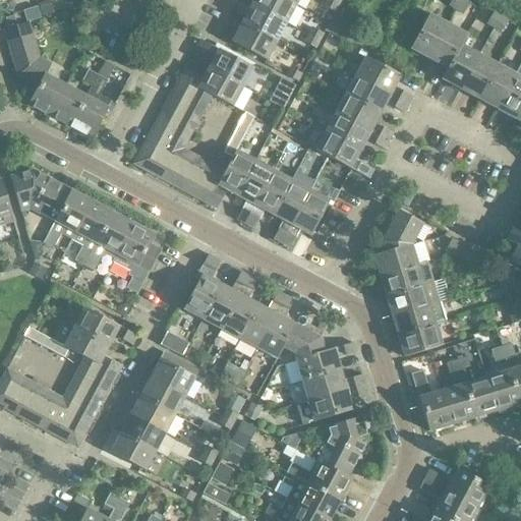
[(252,0),(251,4),(286,23),(296,4),(287,0),(252,0)]
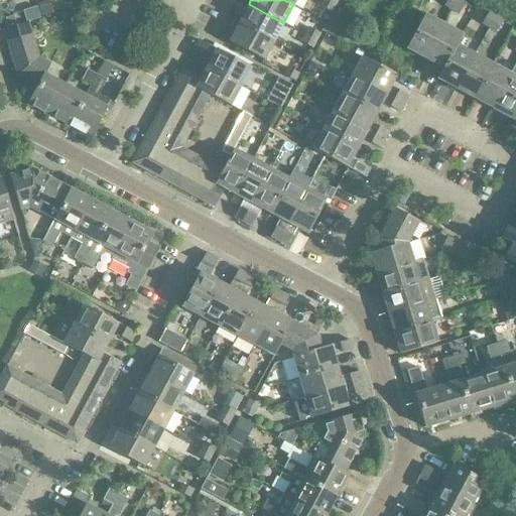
[(323,0),(319,6),(332,11),(337,0),(323,0)]
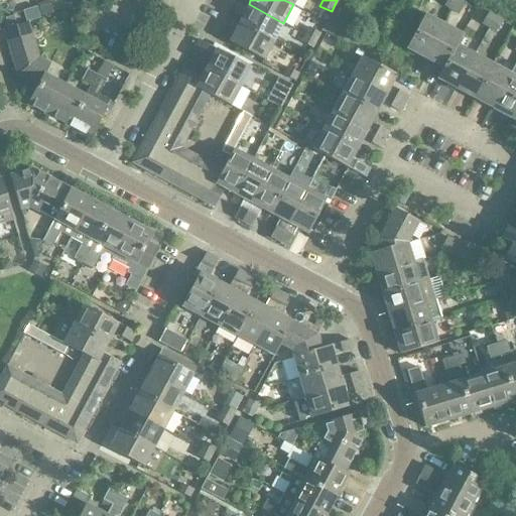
[(446,0),(443,5),(450,9),(457,0),(446,0)]
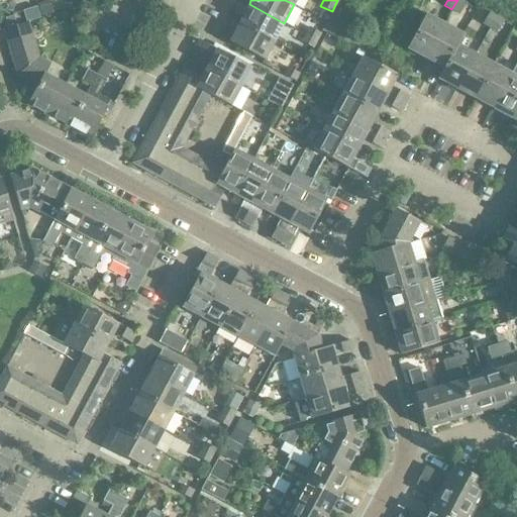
[(458,14),(466,3),(460,0),(457,0),(451,9),(458,14)]
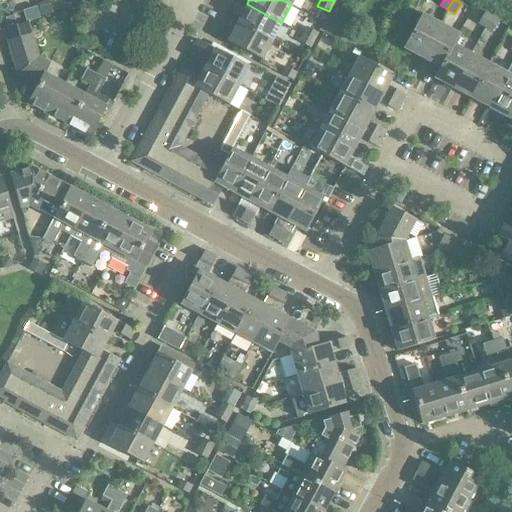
[(42,17),(52,14),(49,4),(39,7),(42,17)]
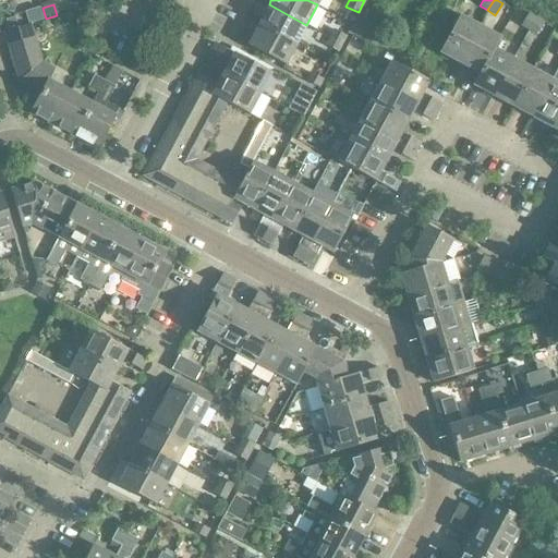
[(258,24),(295,45),(306,25),(269,4),(258,24)]
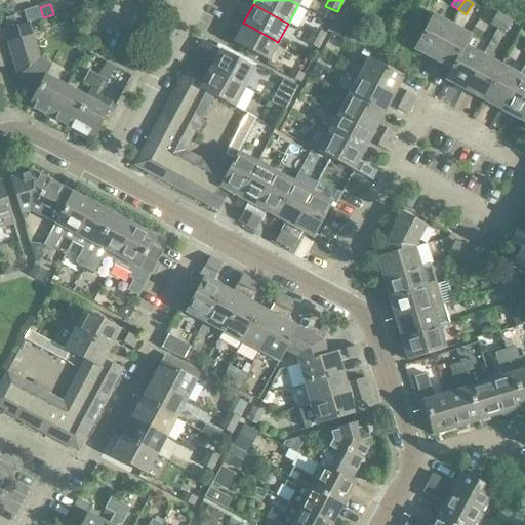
[(490,23),(497,28),(503,16),(496,12),(490,23)]
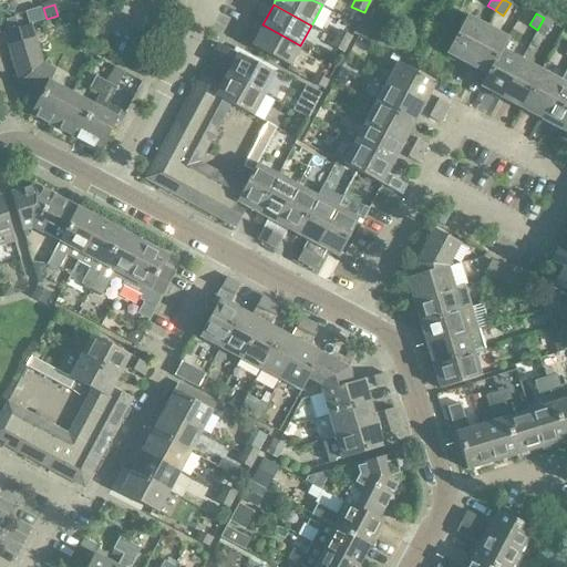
[(466,64),(487,27),(466,14),(445,53),(466,64)]
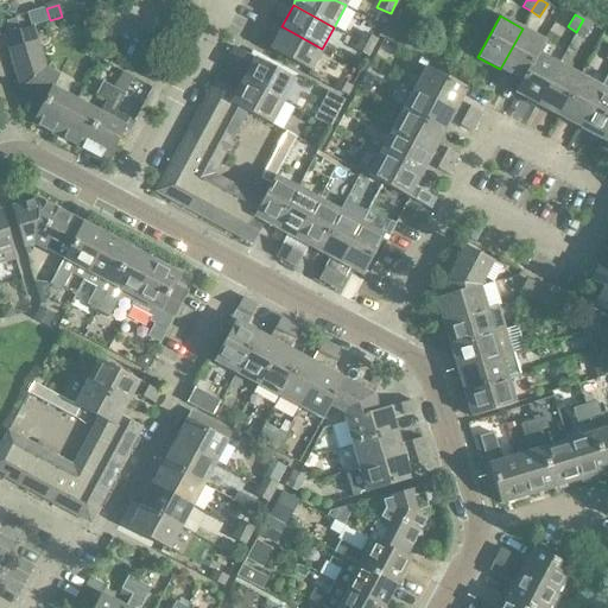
[(584,37),(591,25),(583,19),(576,32),(584,37)]
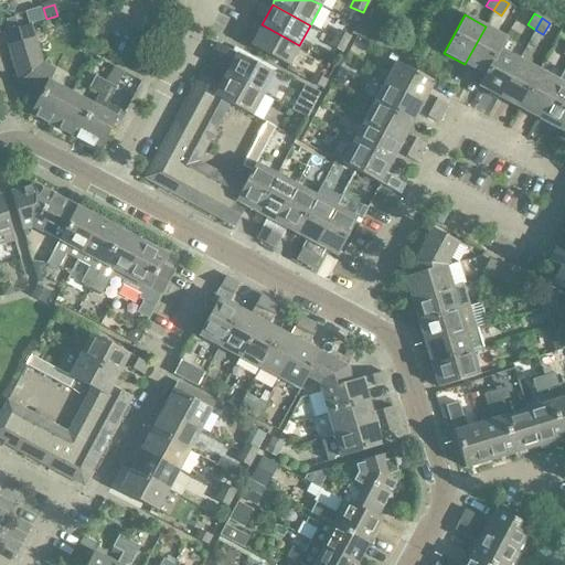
[(8,44),(35,36),(31,23),(4,31),(8,44)]
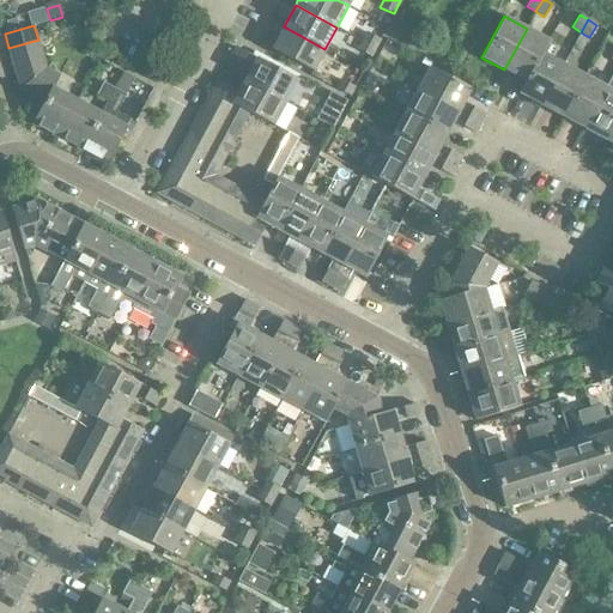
[(325,49),(284,26),(272,49),(313,72),(325,49)]
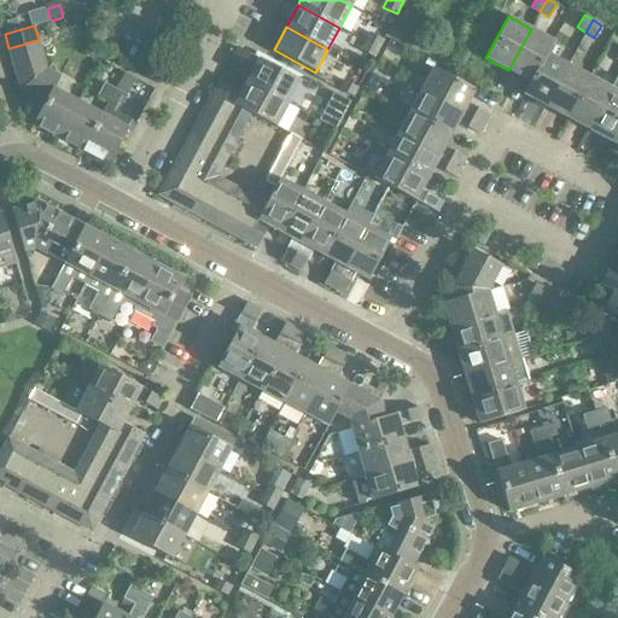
[(547,53),(548,54),(554,41),(531,29),(508,70),(529,81),(531,82),(547,53)]
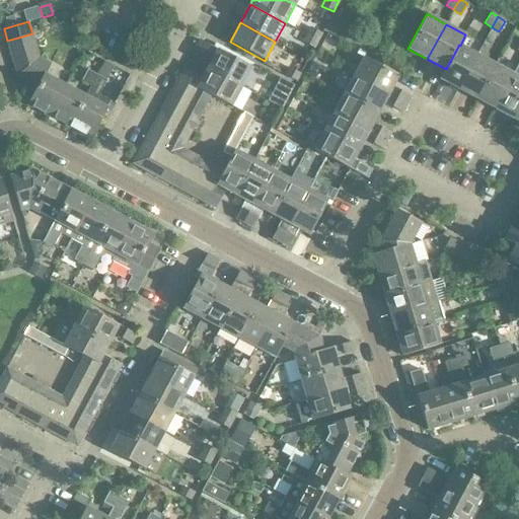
[(313,48),(321,33),(310,27),(302,43),(313,48)]
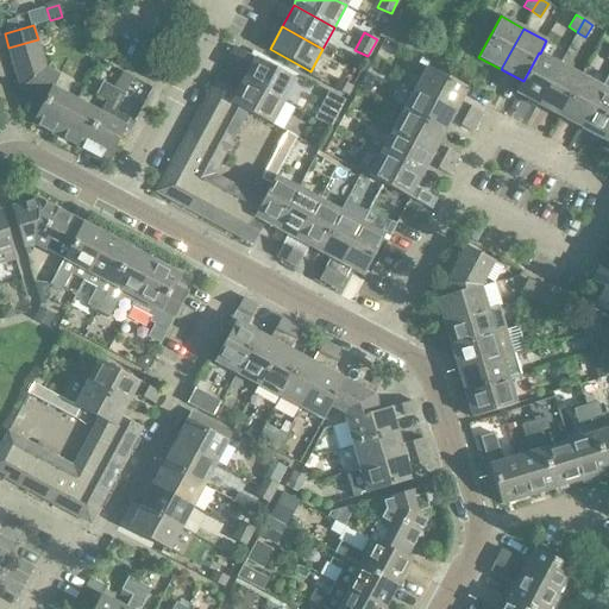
[(38,39),(8,48),(13,62),(43,54),(38,39)]
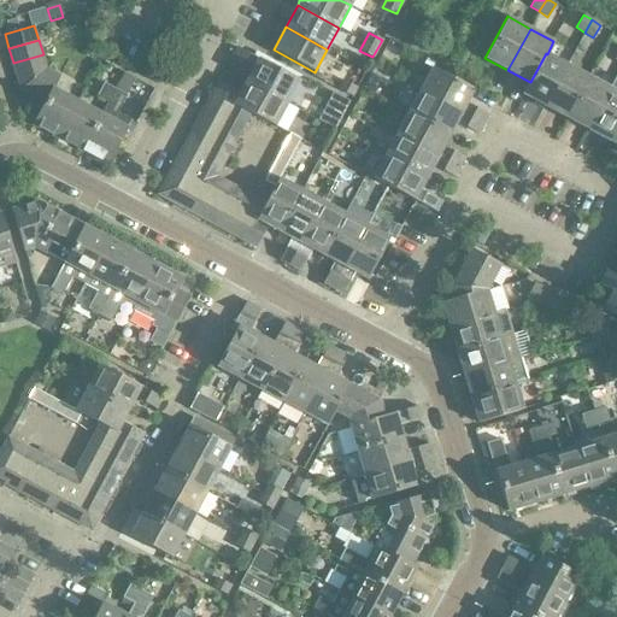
[(252,69),(246,81),(287,104),(300,80),(236,47),(230,58),(252,69)]
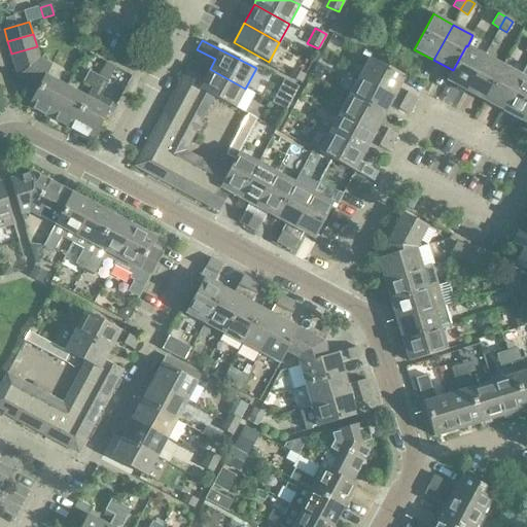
[(484,55),(467,46),(466,45),(453,70),(451,69),(446,80),(465,91),(484,55)]
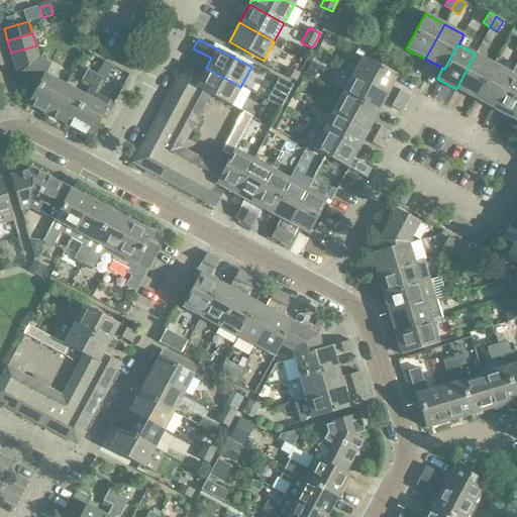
[(36,45),(11,53),(14,65),(39,57),(36,45)]
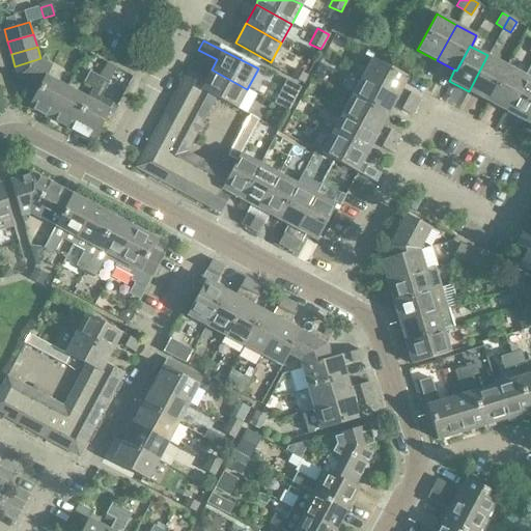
[(487,101),(506,65),(487,55),(469,91),(487,101)]
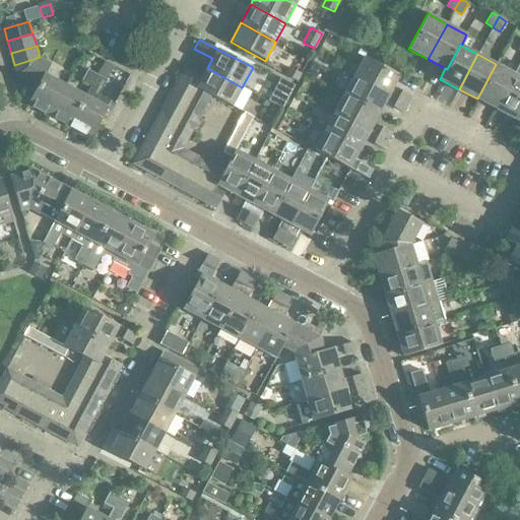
[(48,117),(65,85),(45,74),(52,63),(40,57),(14,65),(17,75),(37,85),(26,105),(48,117)]
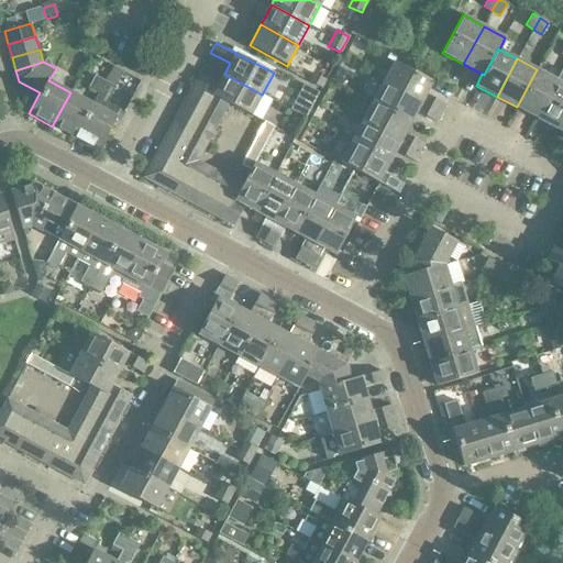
[(432,81),(395,62),(383,83),(441,113),(445,103),(426,94),(432,81)]
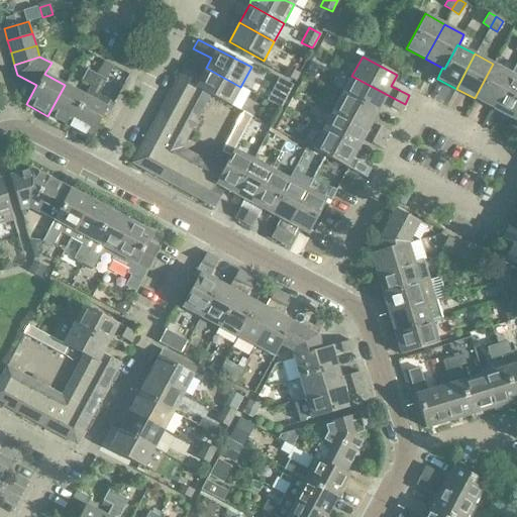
[(493,64),(475,98),(493,108),(511,74),(493,64)]
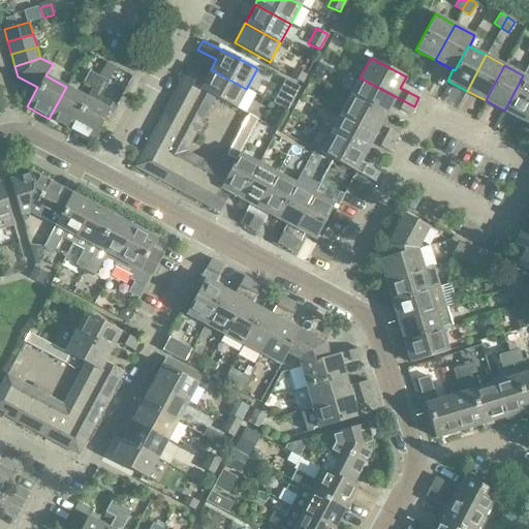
[(302,83),(306,74),(294,68),(290,76),(302,83)]
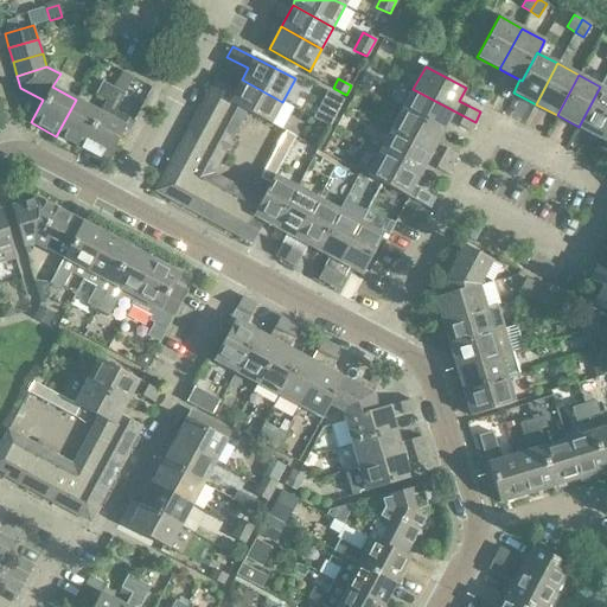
[(215,80),(209,90),(248,110),(247,112),(270,125),(282,102),(242,80),(236,91),(215,80)]
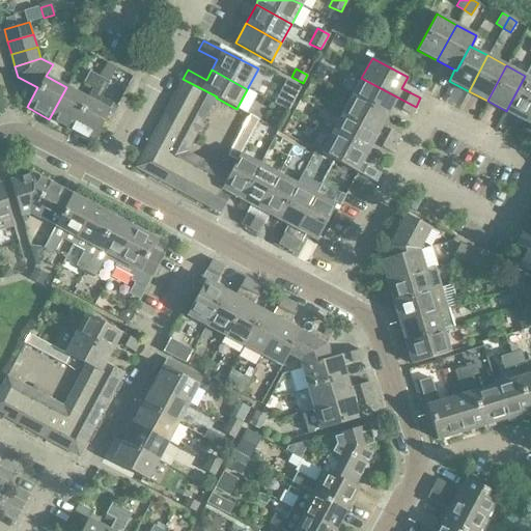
[(92,87),(99,76),(89,71),(83,83),(92,87)]
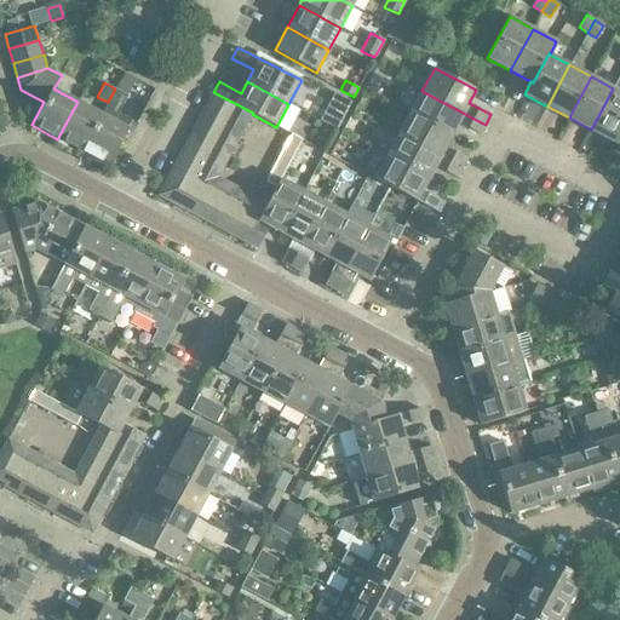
[(127,95),(115,89),(108,102),(102,115),(81,153),(108,166),(127,128),(131,120),(118,113),(127,95)]
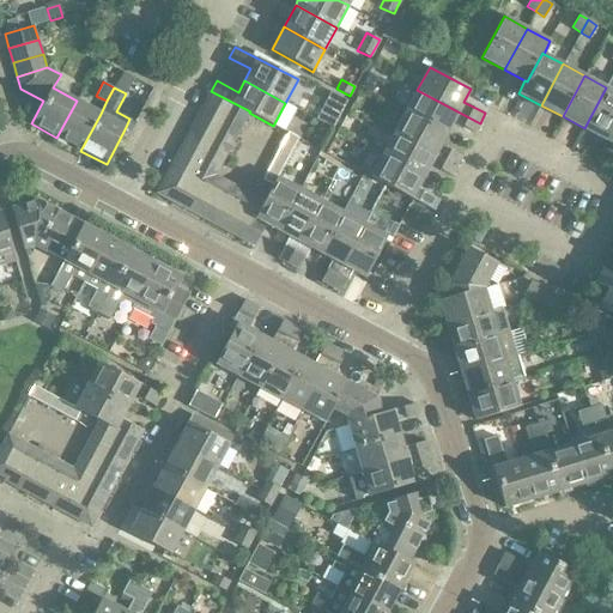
[(606,140),(612,125),(612,90),(606,87),(584,128),(606,140)]
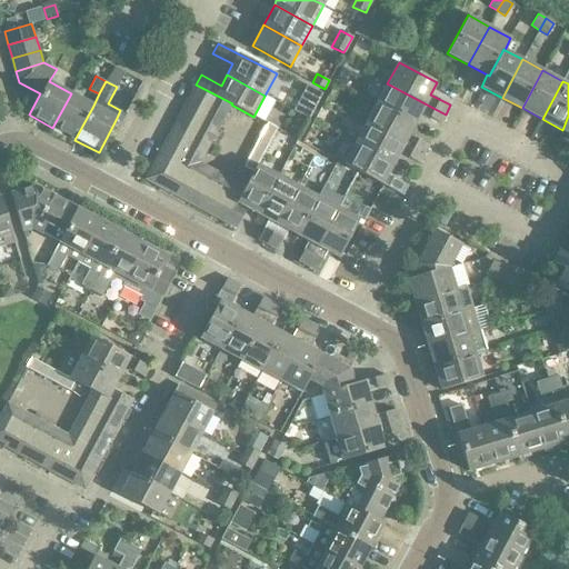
[(308,82),(296,107),(310,115),(322,90),(308,82)]
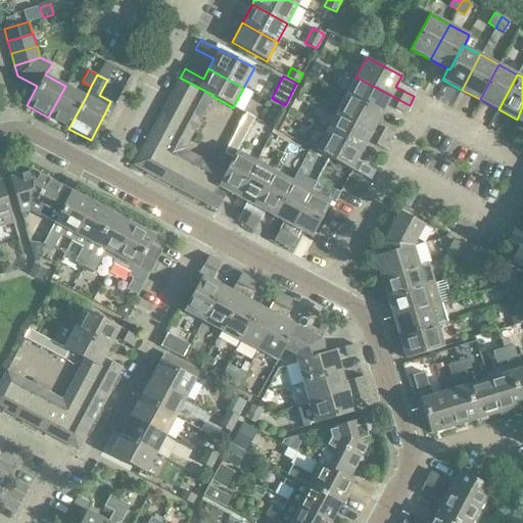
[(346,95),(381,113),(386,103),(405,113),(410,105),(355,77),(346,95)]
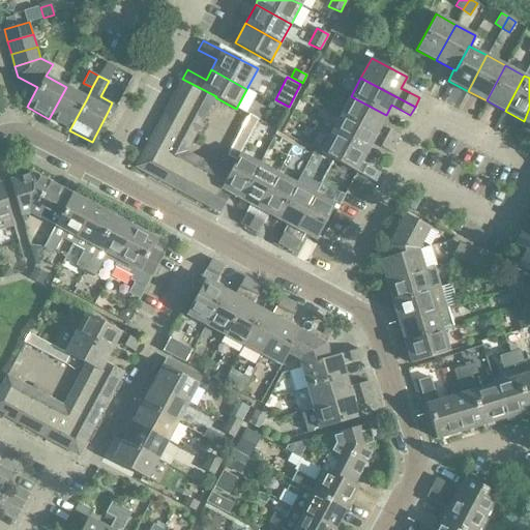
[(216,96),(182,79),(170,101),(204,120),(215,97),(216,96)]
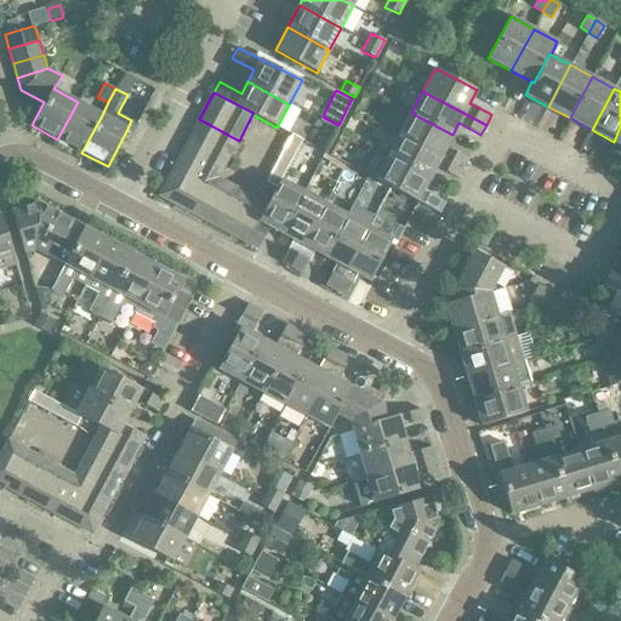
[(78,102),(57,140),(81,153),(102,115),(78,102)]
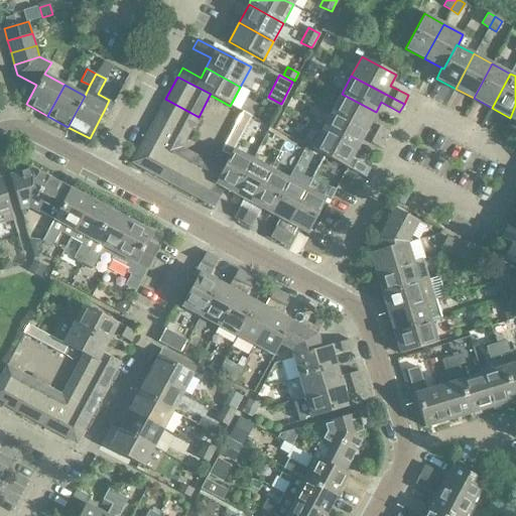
[(332,112),(384,140),(389,131),(371,122),(376,112),(342,94),(332,112)]
